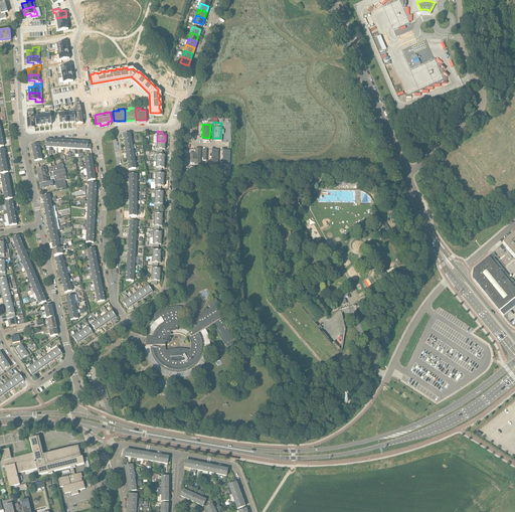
[(156,150),(162,150),(162,147),(165,147),(165,141),(157,141),(156,150)]
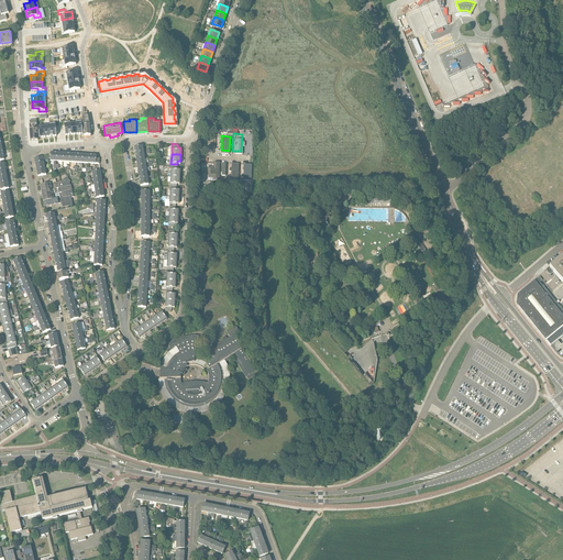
[(208,161),(207,173),(216,174),(216,161),(208,161)]
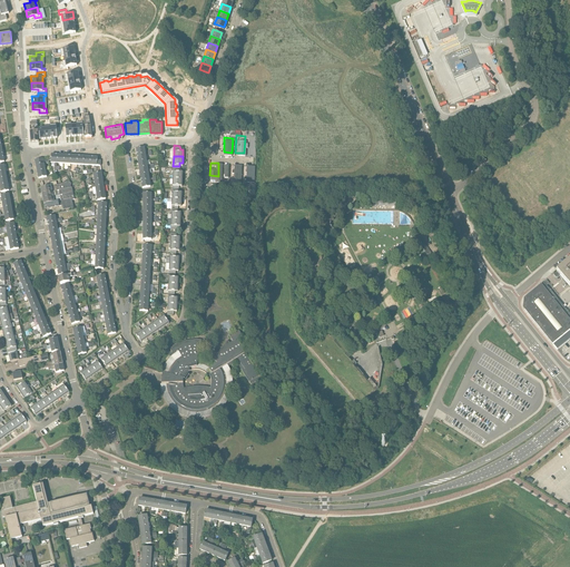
[(231,163),(222,163),(220,177),(229,177),(231,163)]
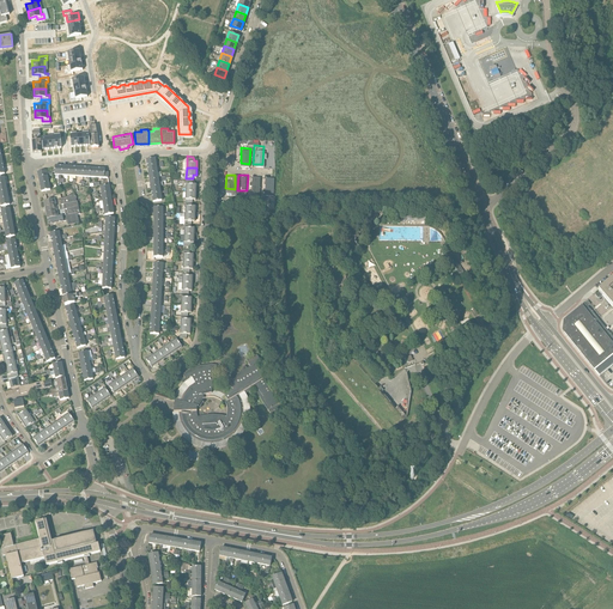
[(274,176),(266,176),(265,193),(274,193),(274,176)]
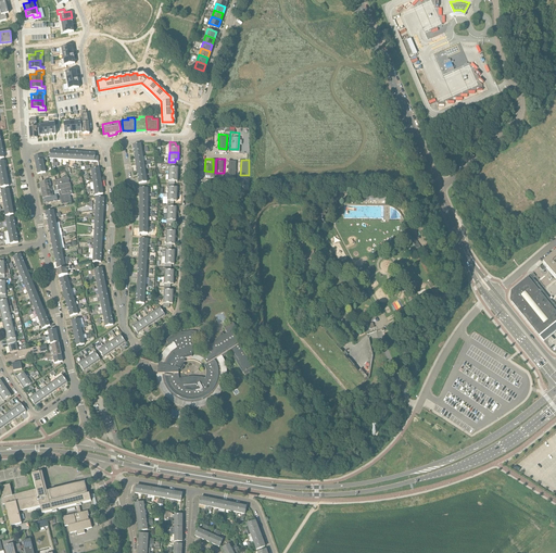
[(168,172),(177,172),(178,165),(175,165),(175,162),(168,162),(168,172)]
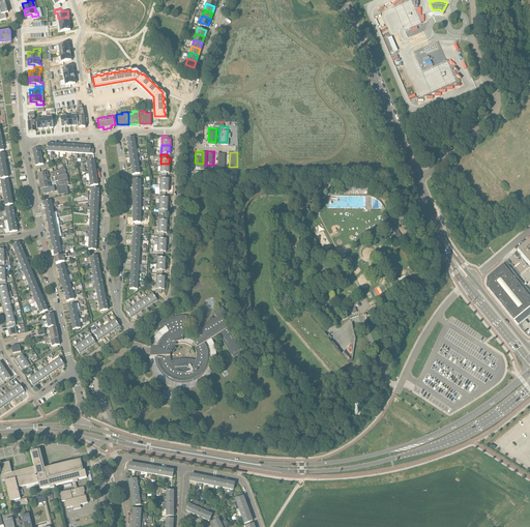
[(160,173),(166,173),(167,170),(169,170),(169,164),(160,164),(160,173)]
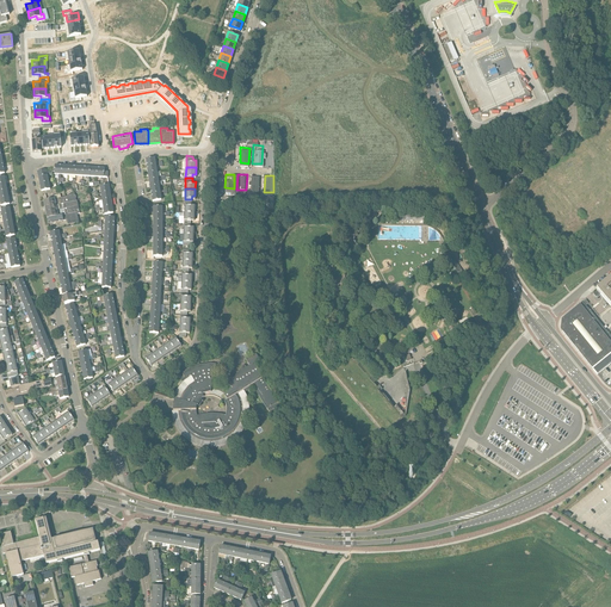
[(63,200),(75,198),(74,192),(61,194),(47,198),(43,198),(44,204),(61,200),(63,200)]
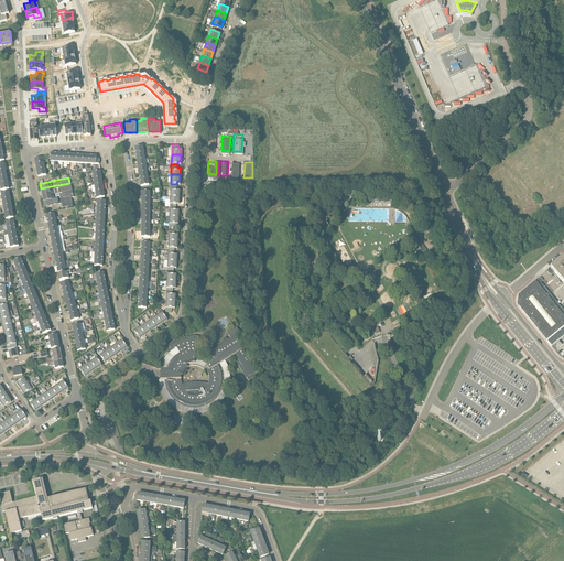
[(170,194),(180,194),(180,187),(177,187),(176,184),(171,184),(170,194)]
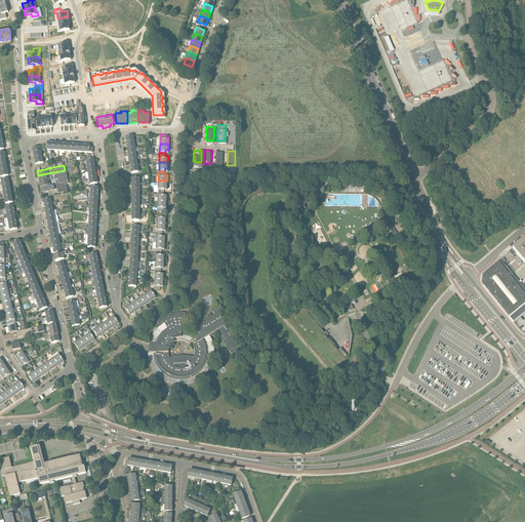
[(40,186),(56,183),(55,177),(53,177),(39,181),(40,186)]
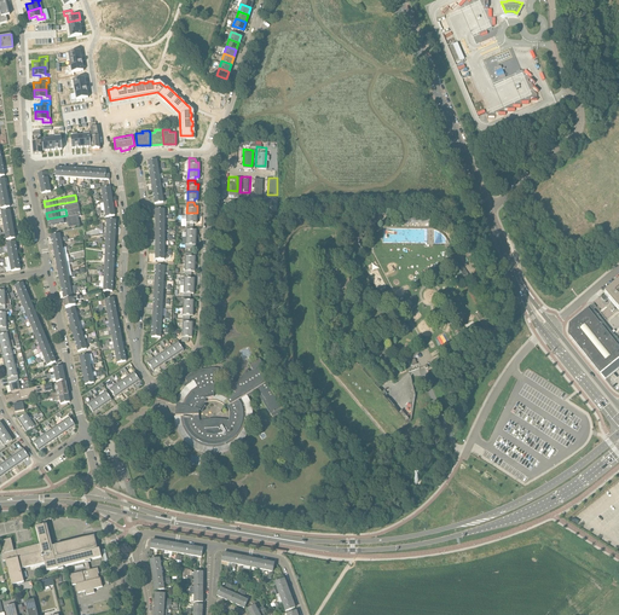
[(431,220),(431,215),(428,215),(428,213),(421,213),(421,215),(411,215),(411,210),(403,210),(403,220),(431,220)]
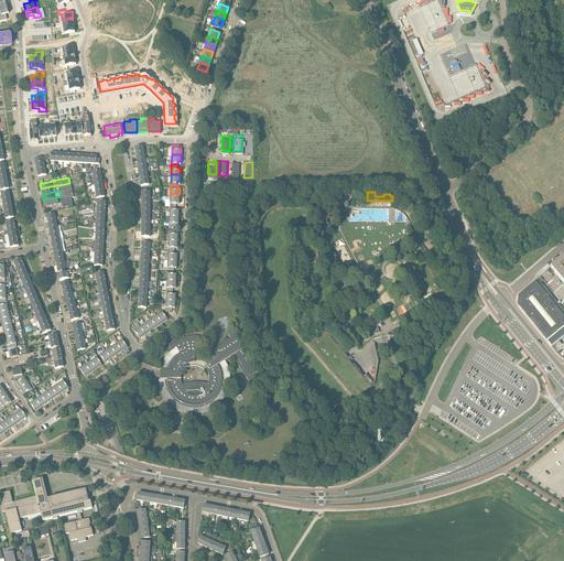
[(61,196),(43,200),(44,204),(58,201),(62,201),(63,204),(73,202),(71,195),(71,194),(63,195),(61,196)]
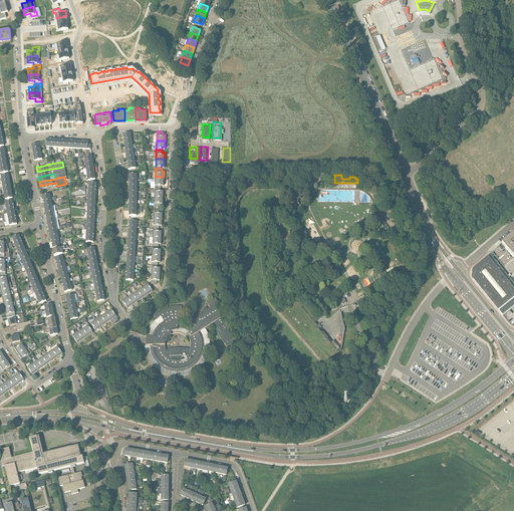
[(155,186),(161,186),(161,183),(164,184),(164,177),(155,177),(155,186)]
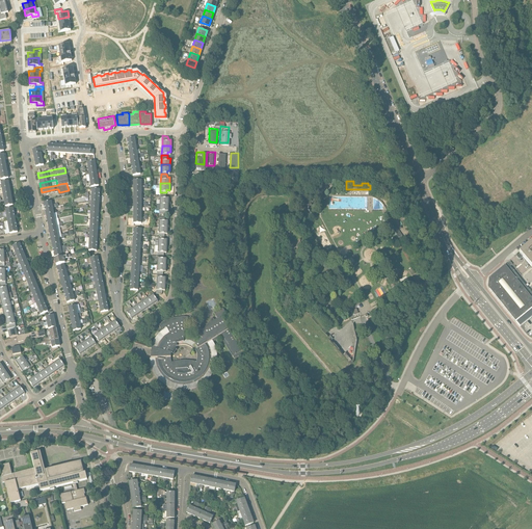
[(160,202),(168,202),(169,195),(166,195),(166,192),(160,192),(160,202)]
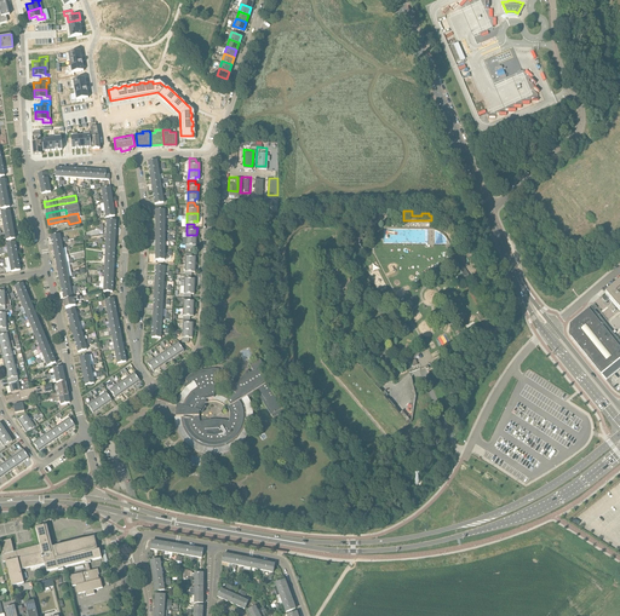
[(196,235),(187,235),(185,247),(193,247),(194,243),(196,243),(196,235)]
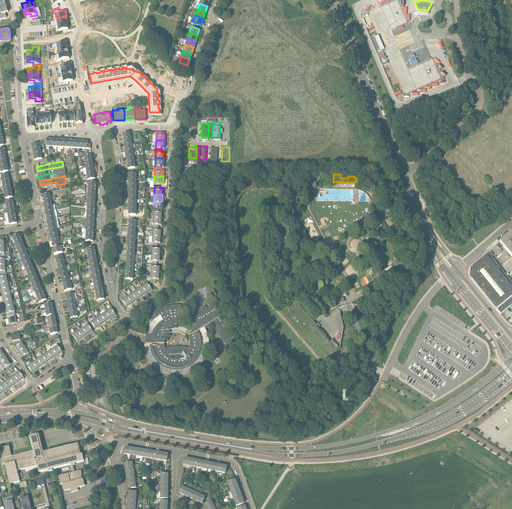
[(153,216),(161,217),(161,210),(159,210),(159,207),(153,207),(153,216)]
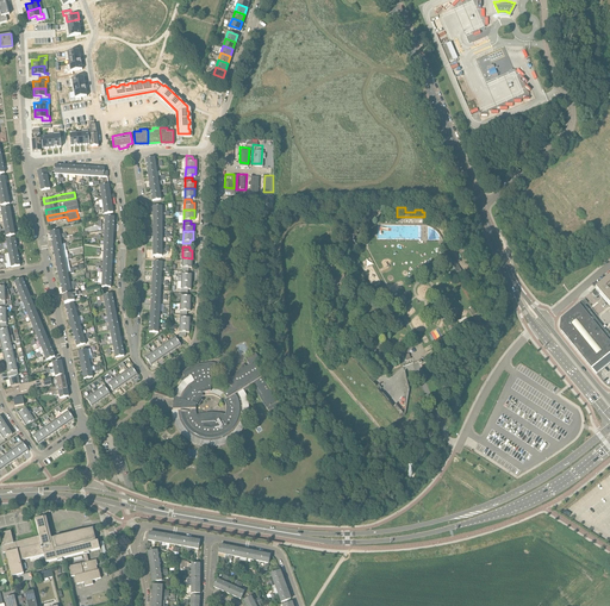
[(456,269),(461,267),(452,251),(448,255),(456,269)]
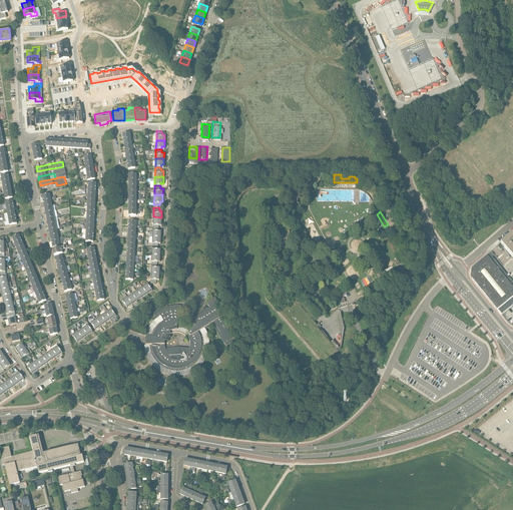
[(153,225),(158,225),(158,223),(161,223),(161,217),(153,216),(153,225)]
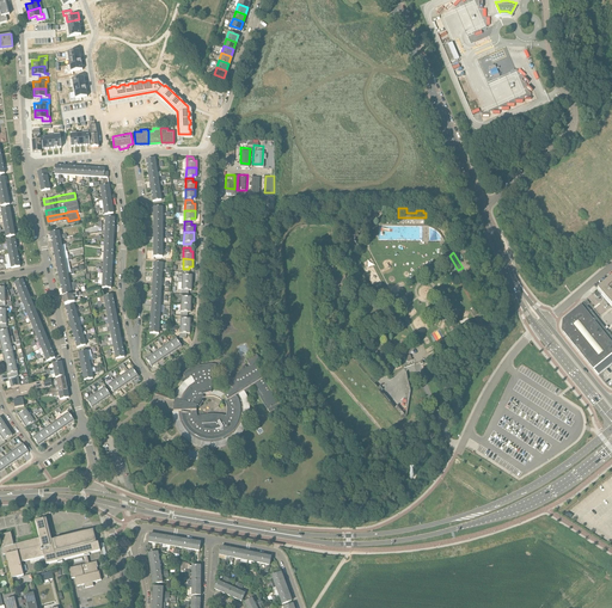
[(182,280),(191,281),(193,272),(189,272),(189,269),(183,269),(182,280)]
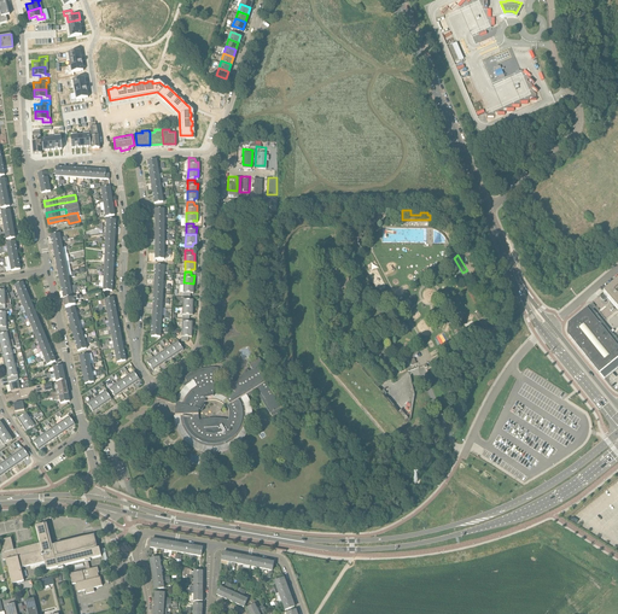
[(617,275),(602,290),(617,307),(617,275)]
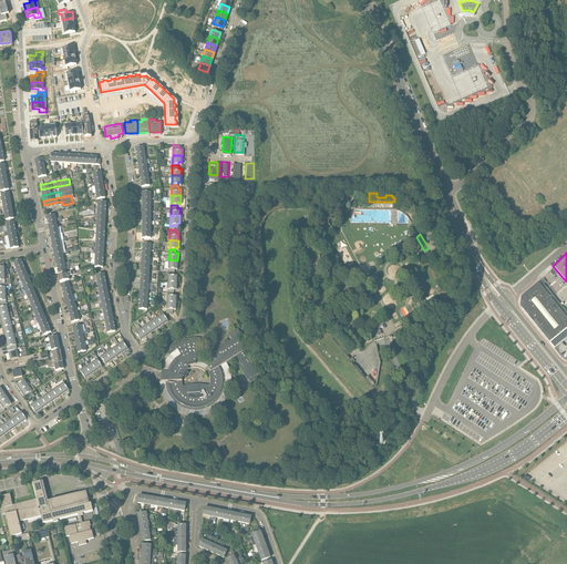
[(16,266),(23,263),(21,257),(13,259),(16,266)]
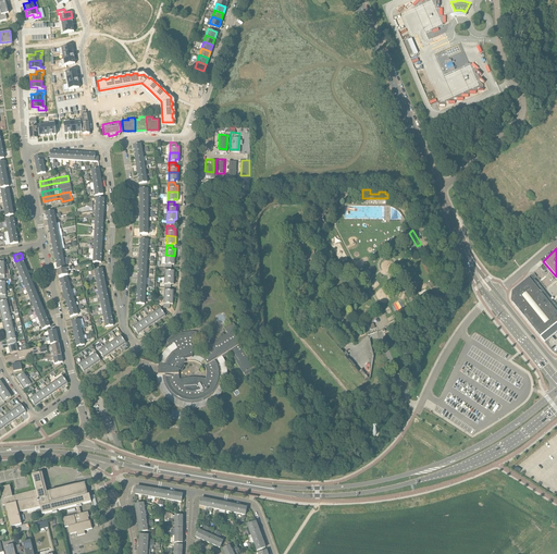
[(165,265),(171,266),(172,262),(174,262),(174,256),(165,255),(165,265)]
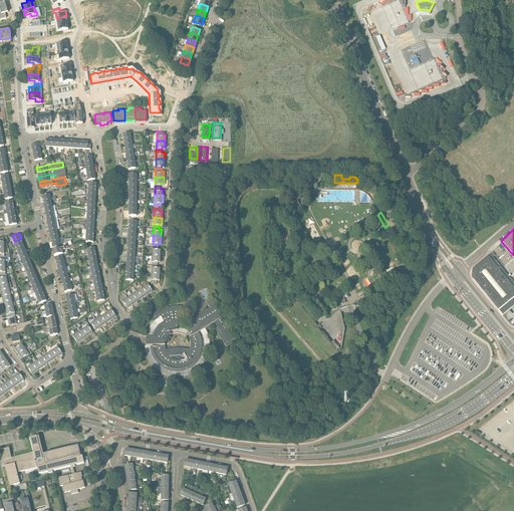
[(16,246),(23,243),(21,238),(14,241),(16,246)]
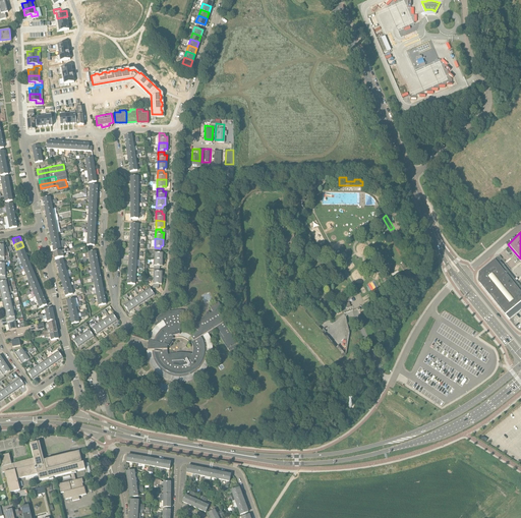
[(19,255),(25,252),(23,246),(16,249),(19,255)]
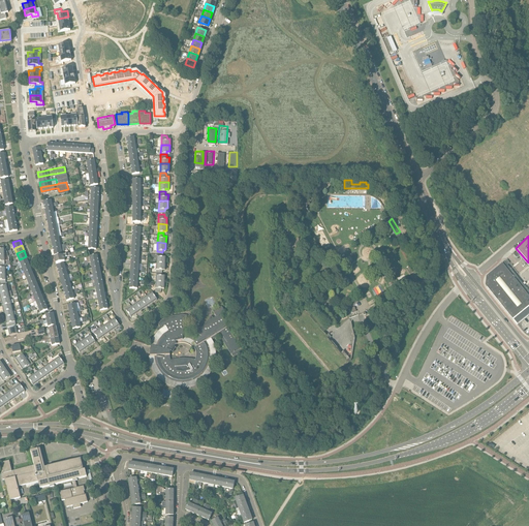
[(56,261),(65,259),(70,257),(69,254),(71,253),(71,250),(55,255),(56,261)]
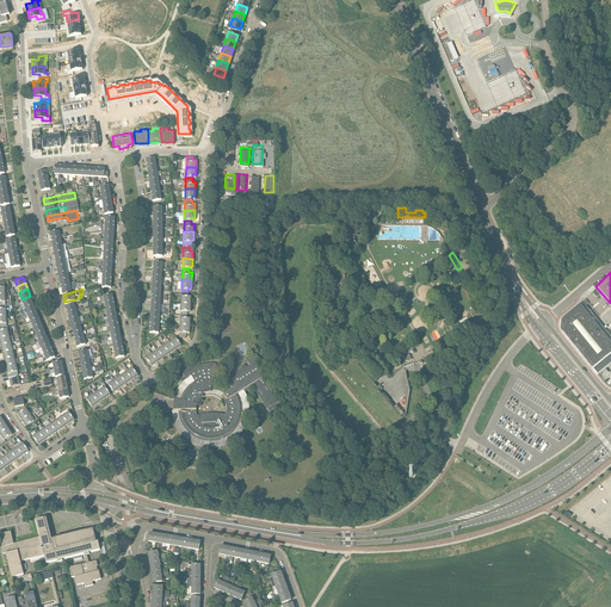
[(181,301),(191,302),(191,295),(189,293),(187,291),(181,290),(181,301)]
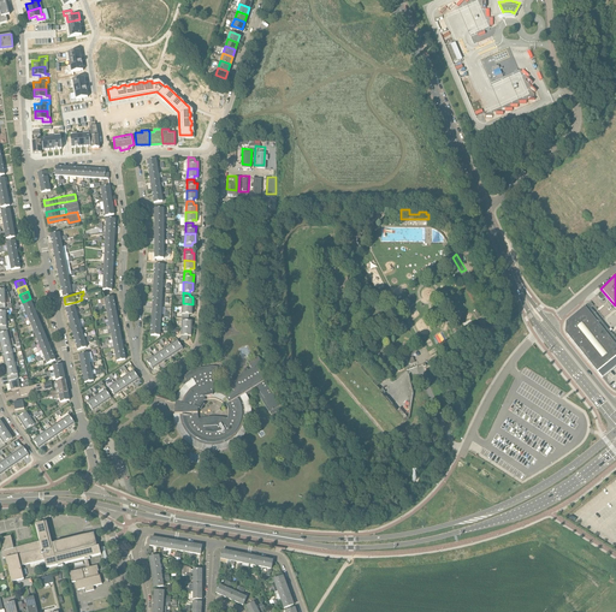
[(25,308),(34,304),(30,298),(23,302),(25,308)]
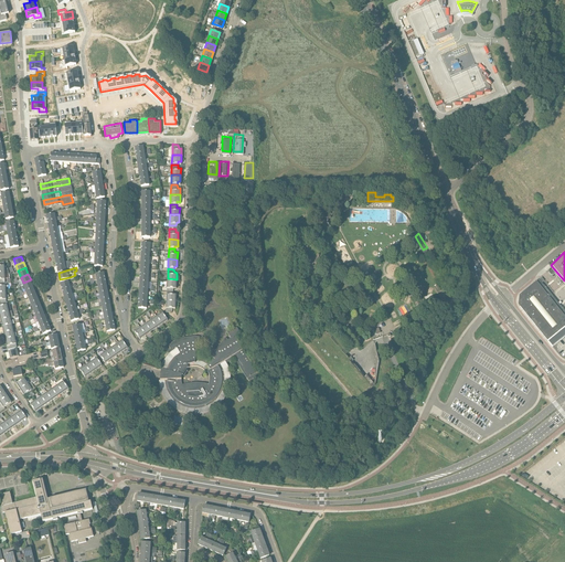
[(547,338),(564,324),(564,309),(542,281),(544,278),(542,275),(536,279),(520,293),(519,301),(547,338)]
